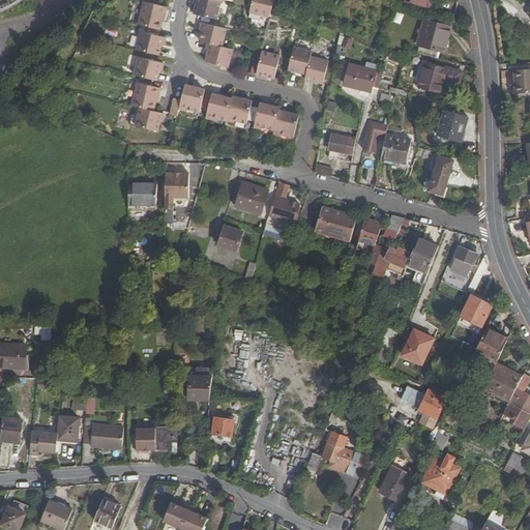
[(0,0),(0,12),(8,10),(19,5),(27,0),(0,0)]
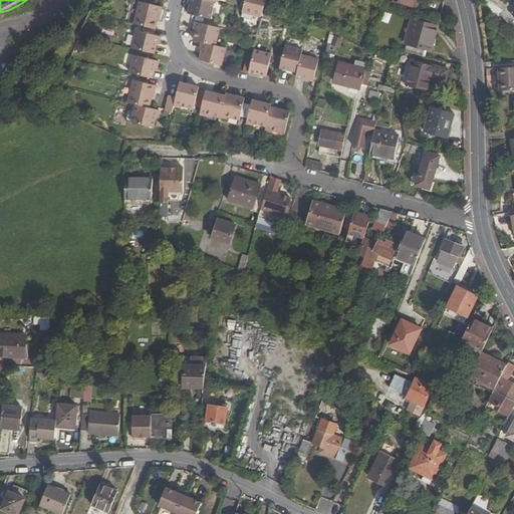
[(211,19),(215,2),(208,0),(192,0),(191,4),(189,14),(211,19)]
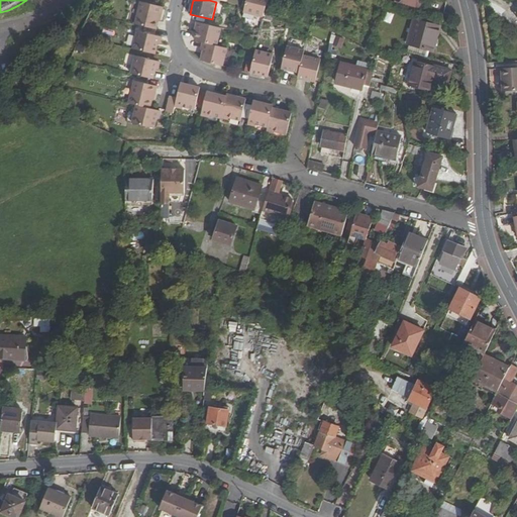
[(263,16),(267,0),(246,0),(244,12),(251,14),(263,16)]
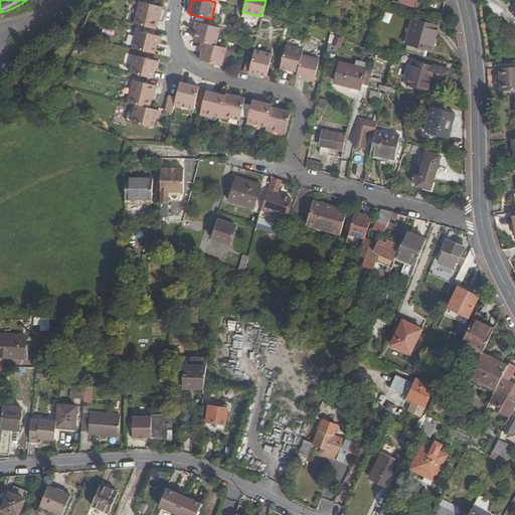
[(140,3),(134,25),(155,31),(157,23),(159,17),(160,17),(162,12),(162,9),(140,3)]
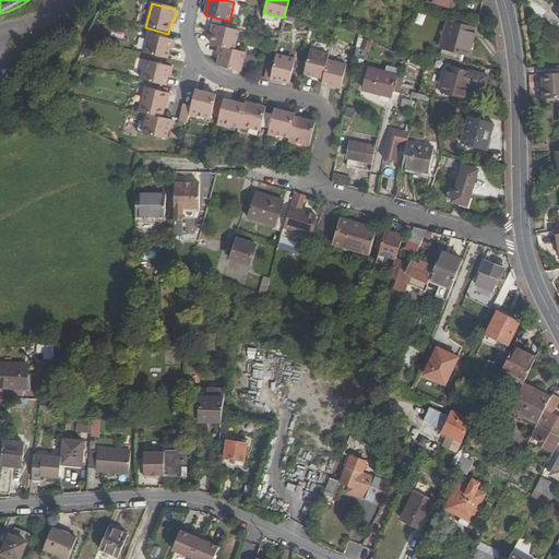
[(470,56),(476,28),(449,21),(442,47),(470,56)]
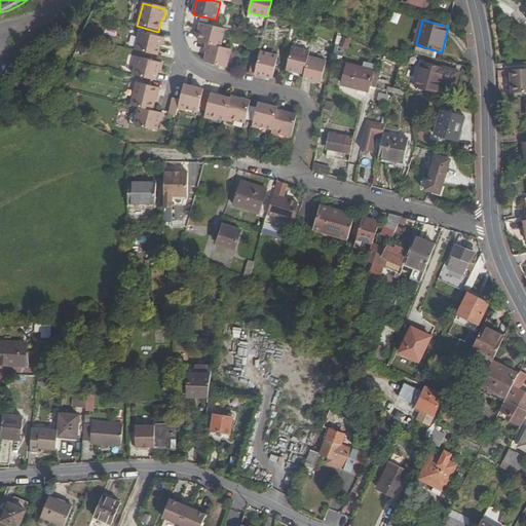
[(223,36),(225,29),(203,23),(200,31),(198,41),(205,43),(209,44),(221,46),(223,36)]
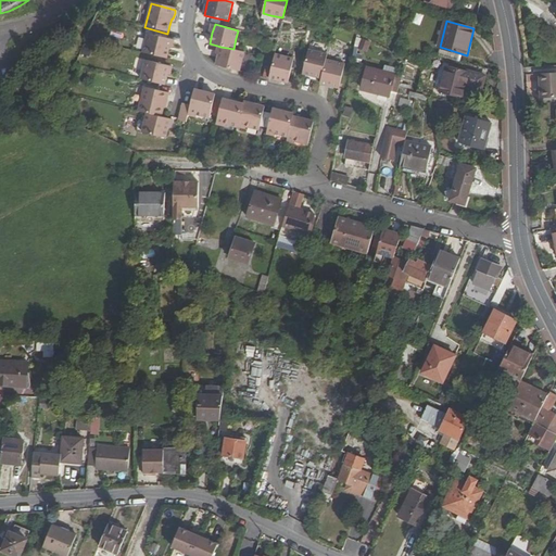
[(148,35),(143,53),(167,60),(169,49),(171,40),(148,35)]
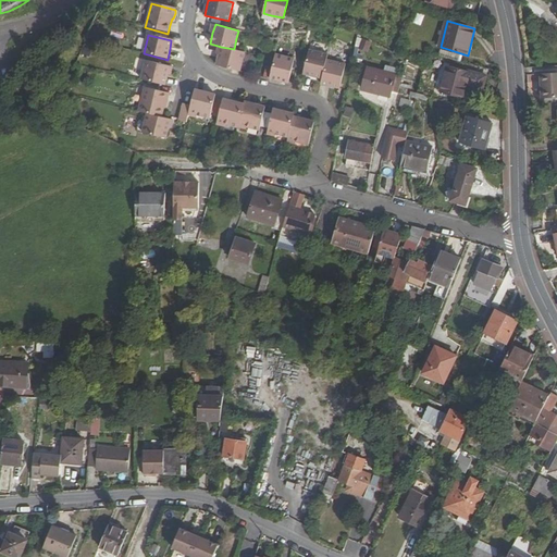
[(217,65),(232,70),(240,71),(245,52),(238,51),(234,49),(221,47),(219,54),(217,65)]
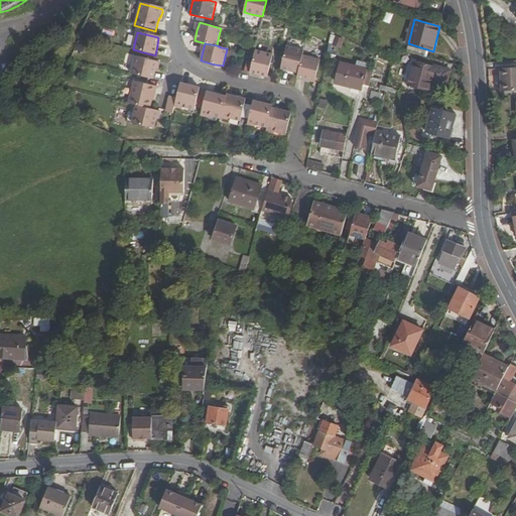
[(302,55),(303,50),(285,46),(279,69),(298,73),(302,55)]
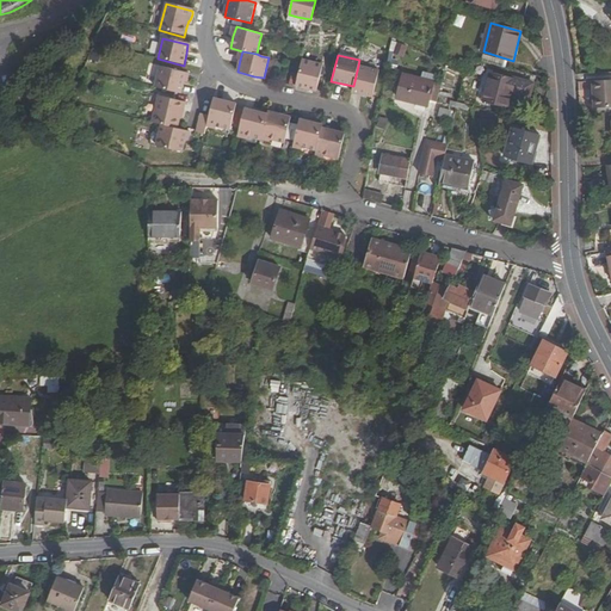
[(301,65),(296,87),(318,92),(323,65),(302,60),(301,65)]
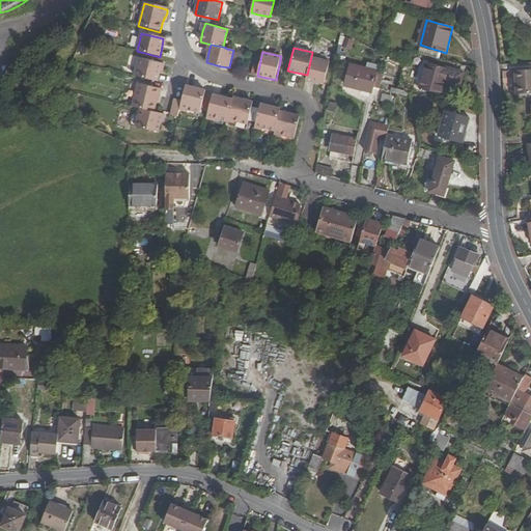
[(138,57),(135,75),(158,81),(161,71),(162,63),(138,57)]
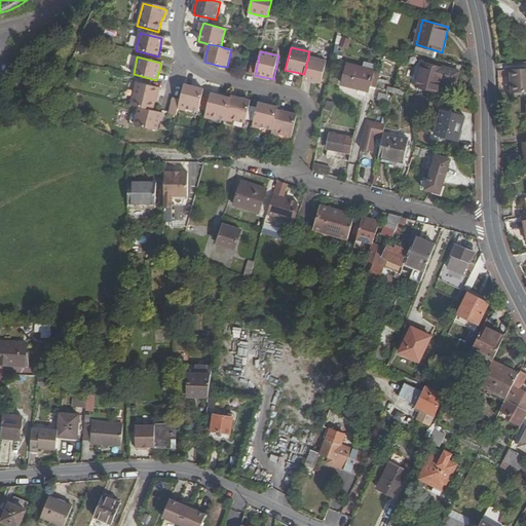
[(304,74),(303,79),(321,83),(326,61),(308,57),(304,74)]
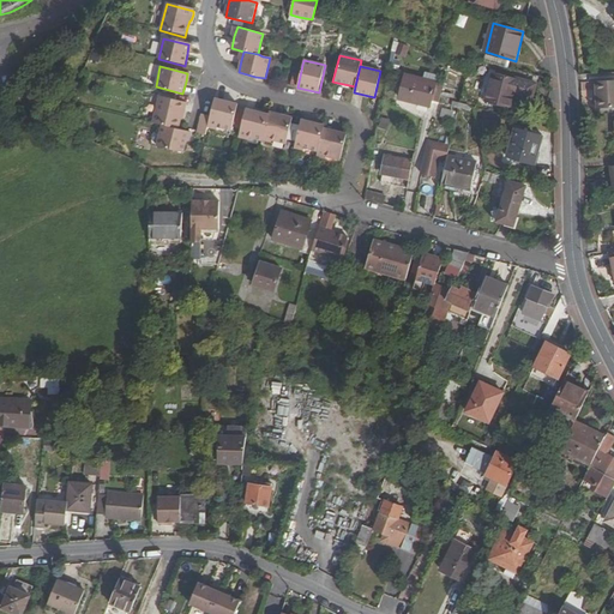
[(534,98),(536,85),(493,74),(486,103),(511,110),(516,94),(534,98)]
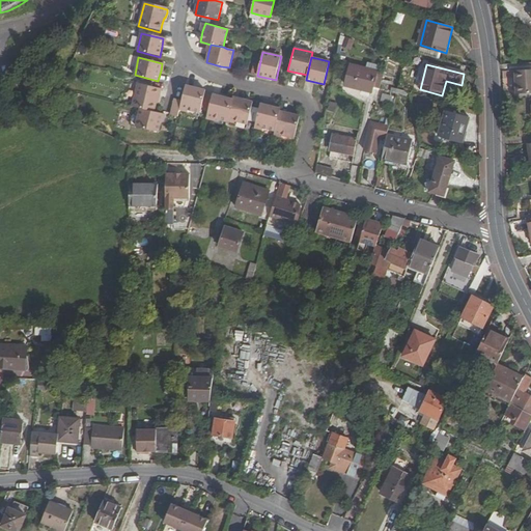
[(380,89),(384,73),(351,65),(347,86),(373,92),(374,88),(380,89)]
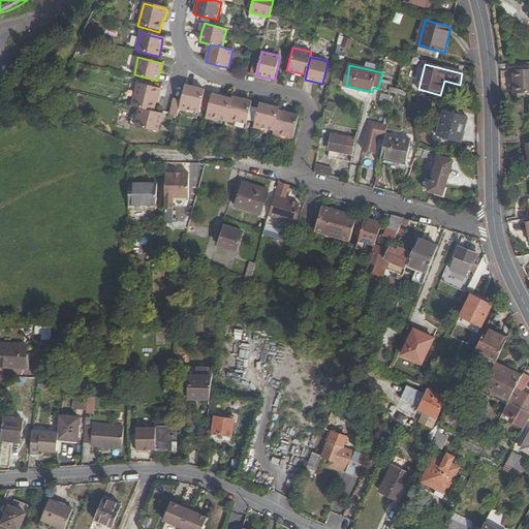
[(528,94),(528,70),(519,71),(520,81),(522,81),(523,95),(528,94)]
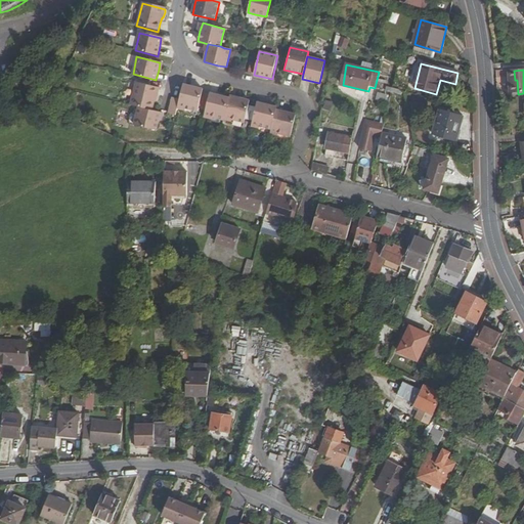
[(135,81),(130,104),(136,105),(151,110),(154,101),(155,94),(158,95),(160,86),(135,81)]
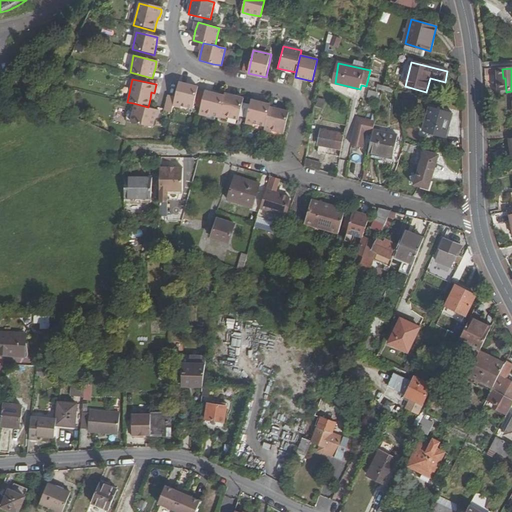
[(175,98),(173,106),(180,108),(181,106),(193,109),(198,88),(179,83),(175,98)]
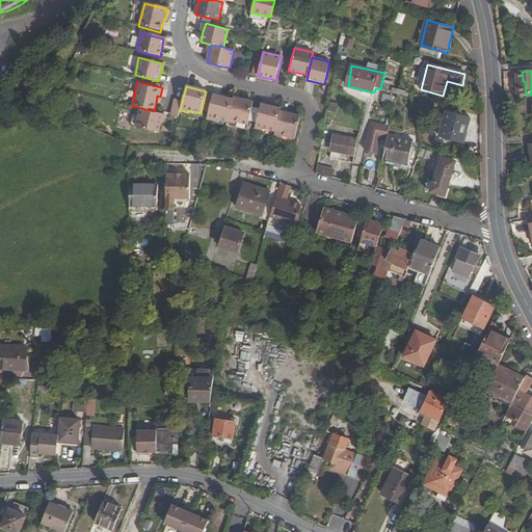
[(213,95),(207,120),(214,122),(215,120),(227,122),(233,100),(213,95)]
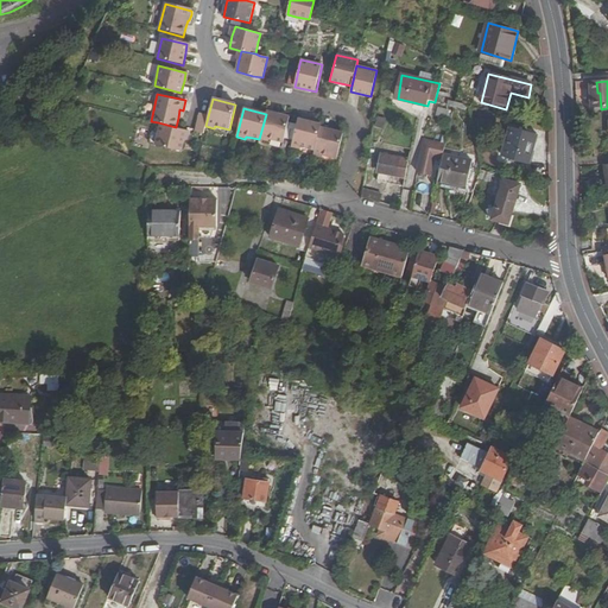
[(266,112),(266,114),(259,139),(270,141),(270,139),(283,143),(289,118),(266,112)]
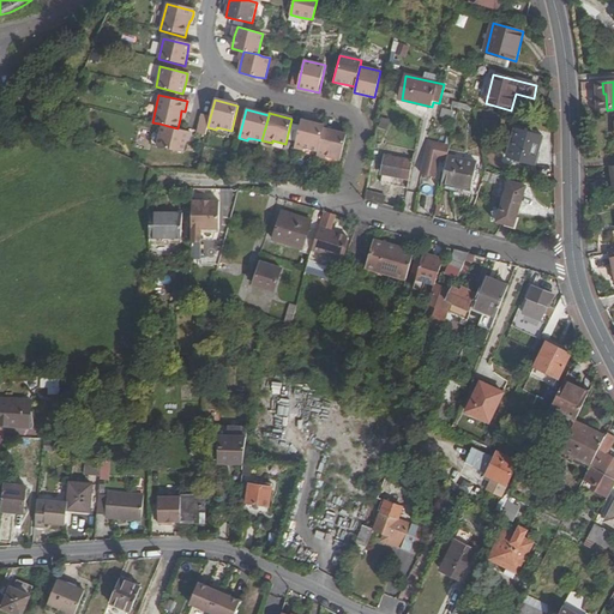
[(198,133),(206,136),(208,127),(210,118),(203,115),(198,133)]
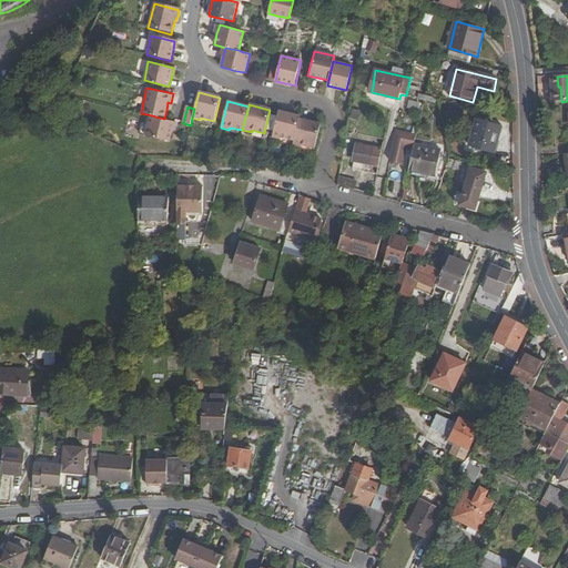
[(294,140),(298,119),(300,117),(277,111),(272,137),(280,139),(281,137),(294,140)]
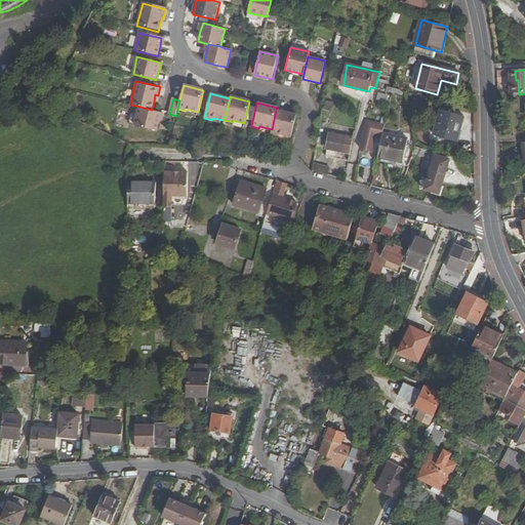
[(152,110),(136,106),(135,115),(133,125),(155,130),(158,119),(160,112),(152,110)]
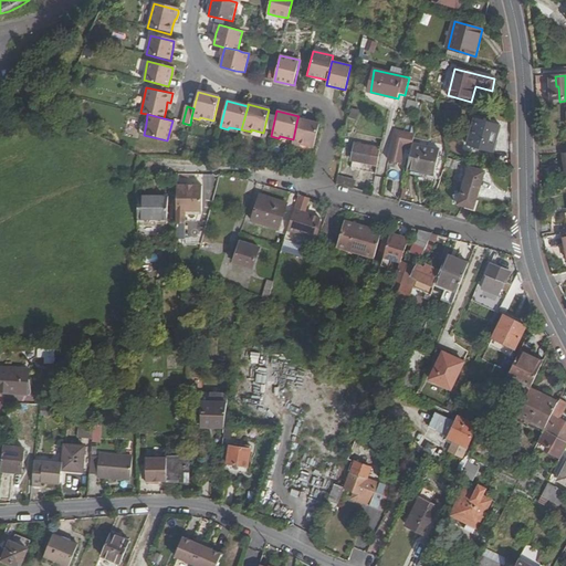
[(212,126),(213,121),(200,117),(199,119),(199,123),(212,126)]
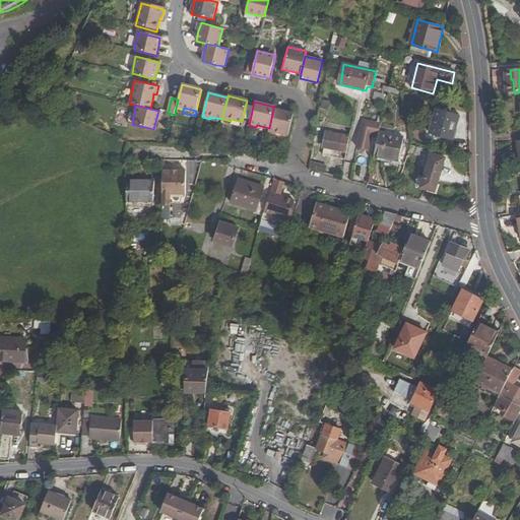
[(453,139),(461,115),(439,108),(432,132),(453,139)]
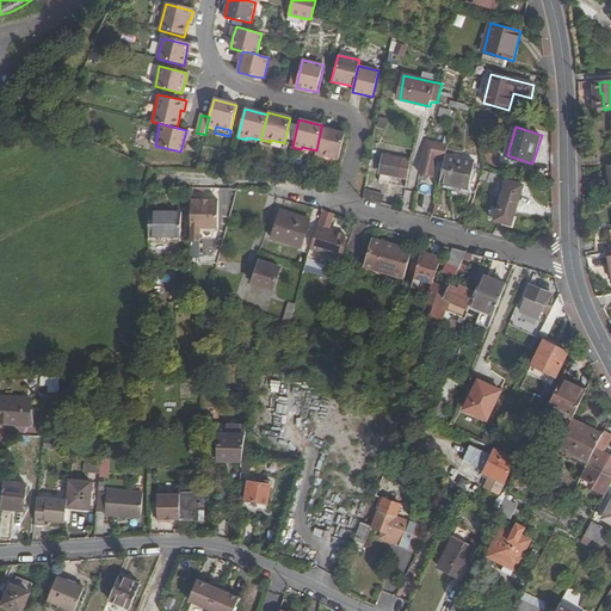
[(338,159),(344,134),(321,128),(316,150),(315,155),(323,158),(323,155),(338,159)]
